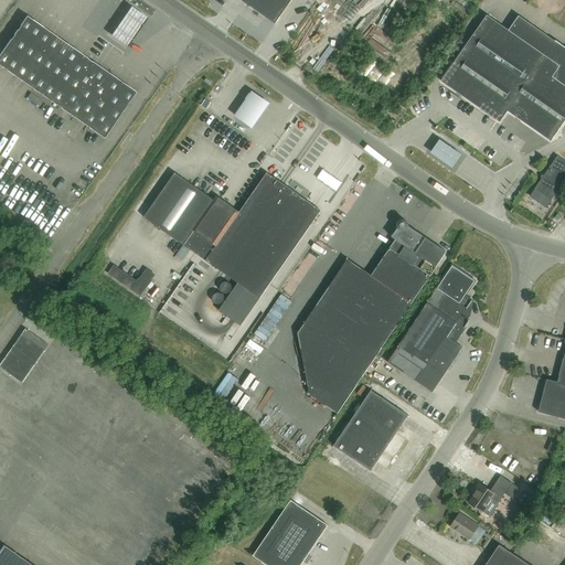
[(240,0),(276,24),(292,0),(240,0)]
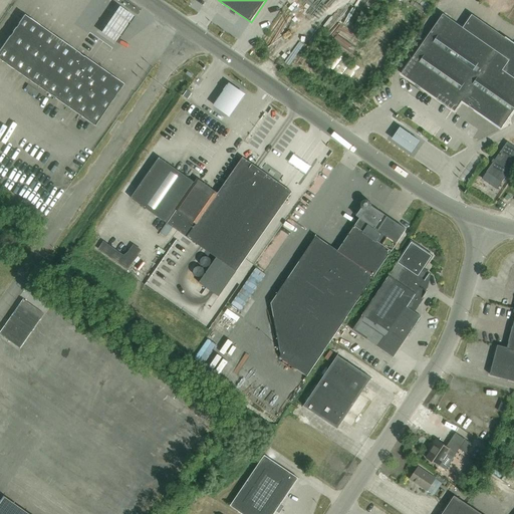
[(136,14),(120,4),(102,31),(117,41),(136,14)]
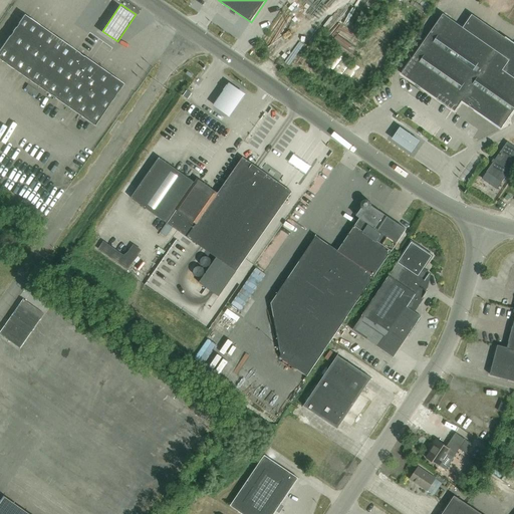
[(24,15),(0,48),(0,60),(93,126),(123,84),(24,15)]
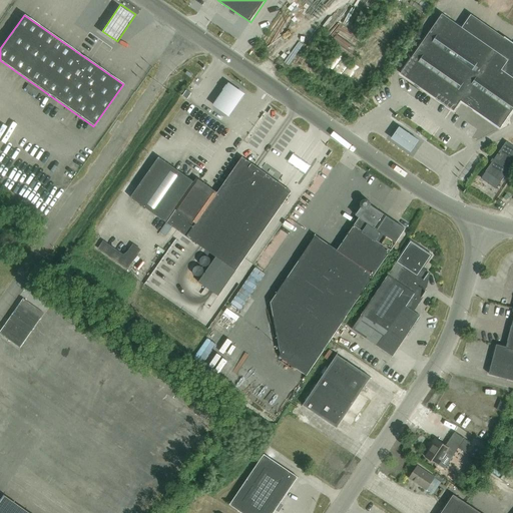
[(512,43),(471,15),(462,28),(442,15),(401,74),(454,111),(461,101),(501,129),(512,110),(512,43)]
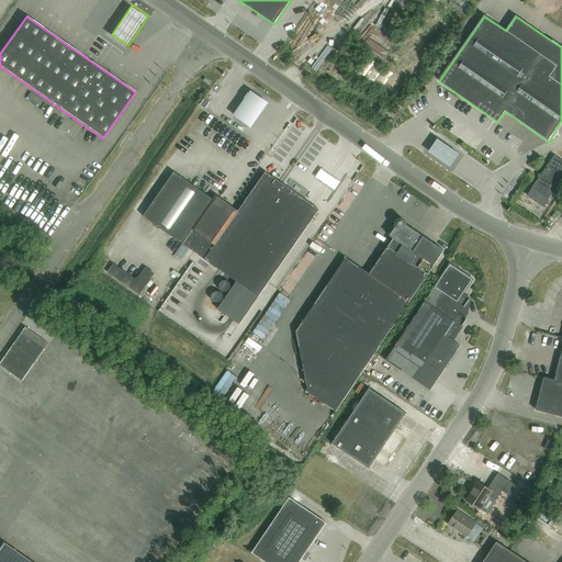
[(383,76),(373,86),(378,90),(388,80),(383,76)]
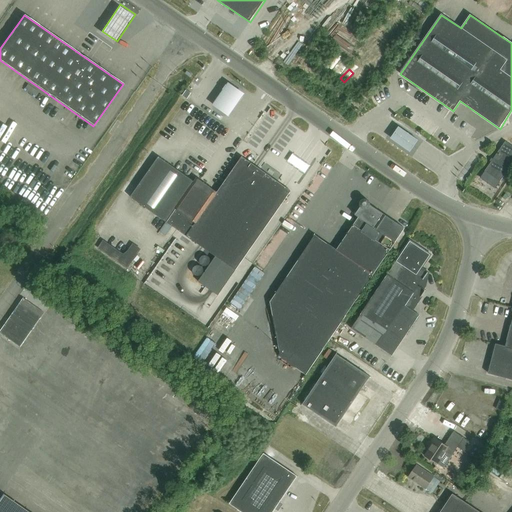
[(245,92),(227,80),(212,102),(229,114),(245,92)]
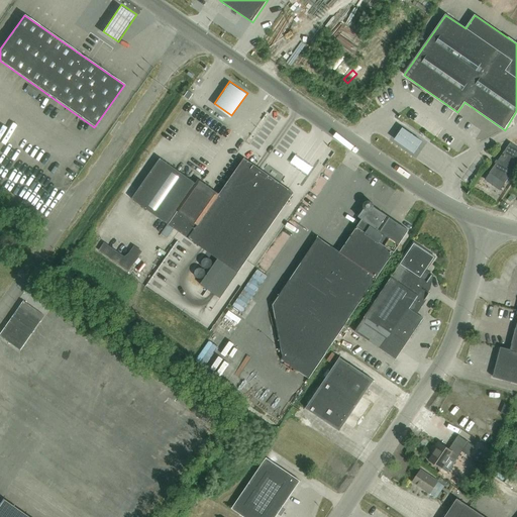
[(185,97),(190,100),(194,94),(189,91),(185,97)]
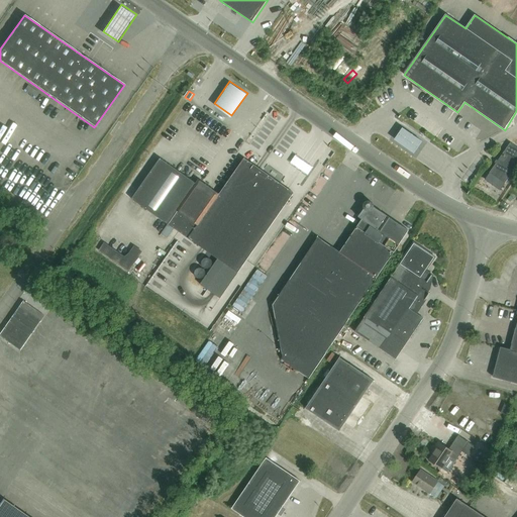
[(403,128),(396,138),(413,151),(421,140),(403,128)]
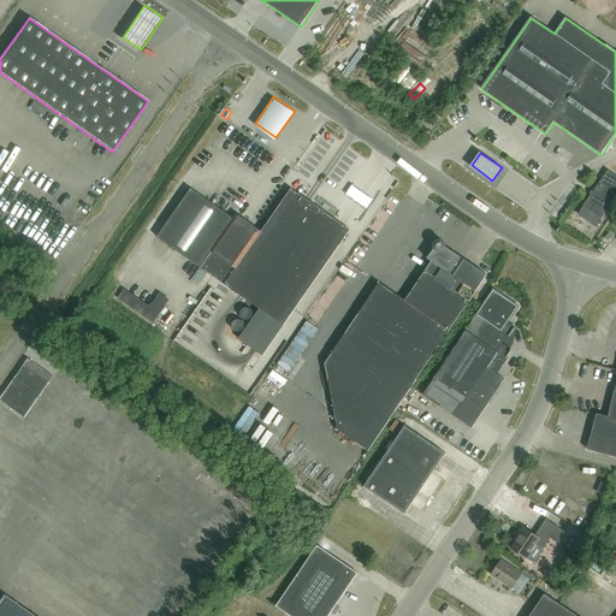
[(15,185),(23,169),(18,166),(10,183),(15,185)]
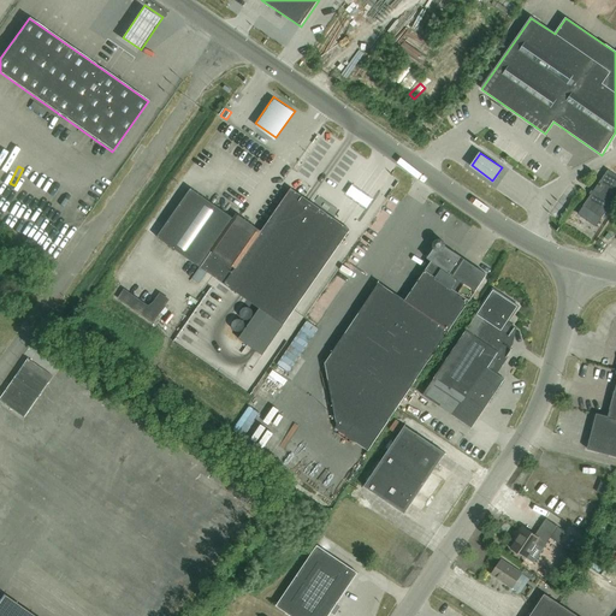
[(615,199),(615,176),(608,171),(584,207),(602,220),(615,199)]
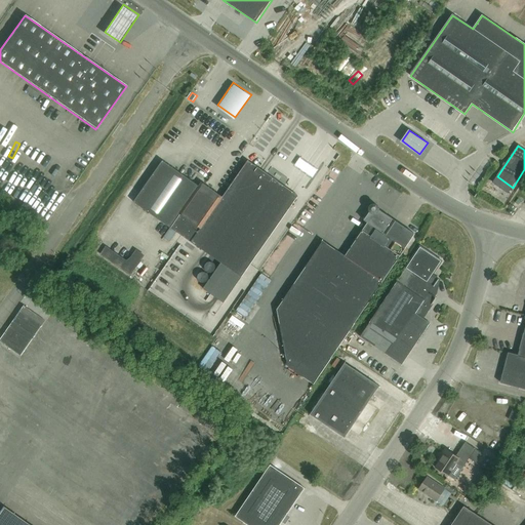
[(205,252),(220,264),(203,288),(225,304),(298,196),(263,170),(248,161),(223,198),(202,184),(200,188),(163,162),(134,203),(170,228),(176,233),(205,252)]
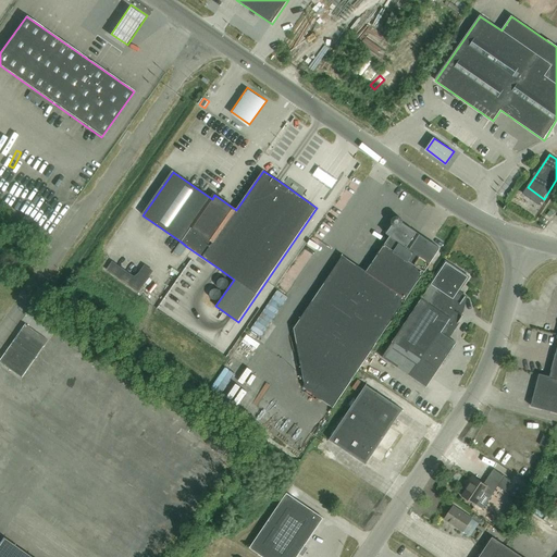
[(429,262),(438,248),(403,224),(403,222),(401,220),(399,218),(396,218),(394,220),(393,221),(393,223),(393,225),(387,235),(391,237),(367,272),(343,257),(294,330),(307,391),(333,408),(424,273),(425,273),(431,264),(429,262)]
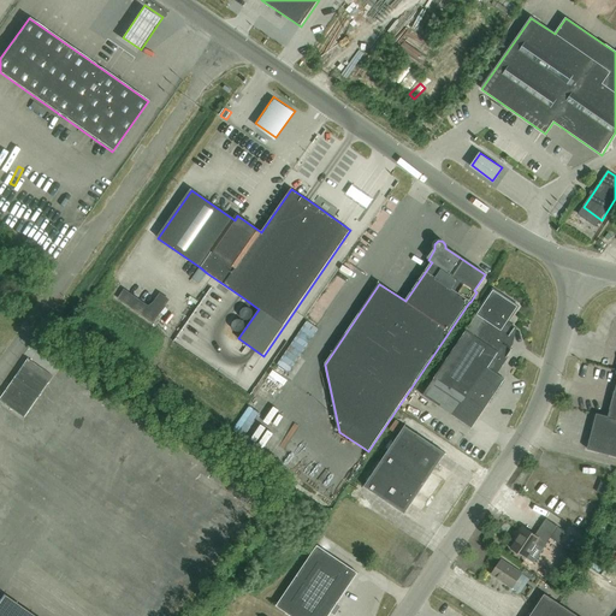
[(200,267),(193,279),(200,284),(207,273),(200,267)]
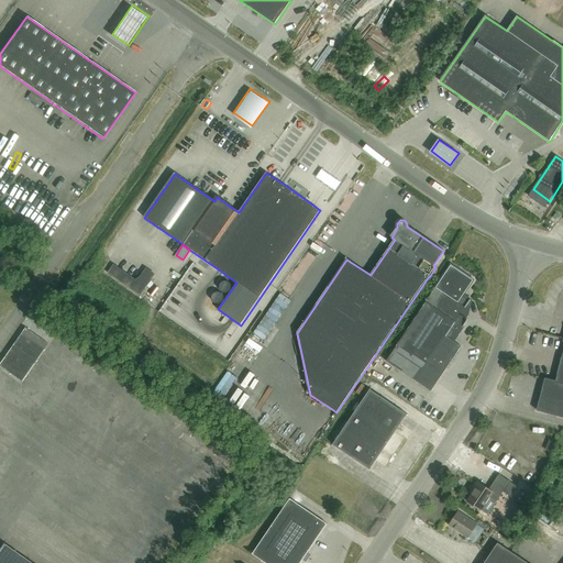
[(113,265),(108,273),(140,295),(146,287),(155,274),(146,268),(141,277),(136,280),(113,265)]
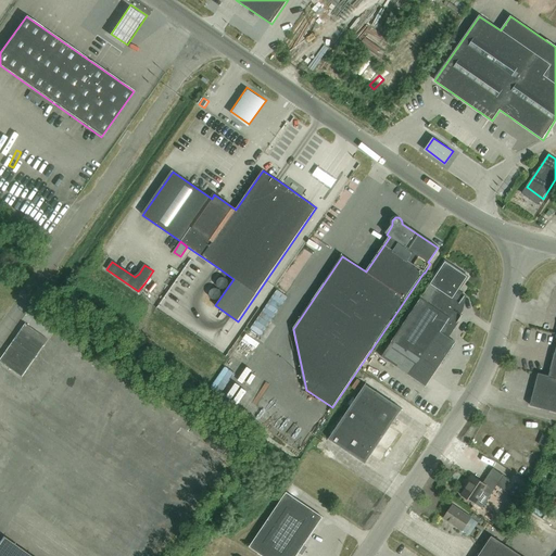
[(382,356),(411,377),(426,387),(456,343),(447,337),(462,316),(455,312),(465,297),(458,292),(467,279),(445,264),(430,286),(420,300),(391,343),(382,356)]
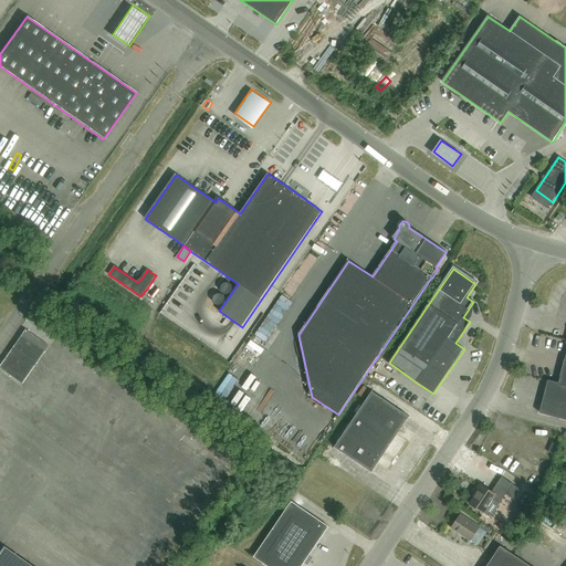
[(25,329),(0,366),(0,368),(21,384),(48,346),(25,329)]
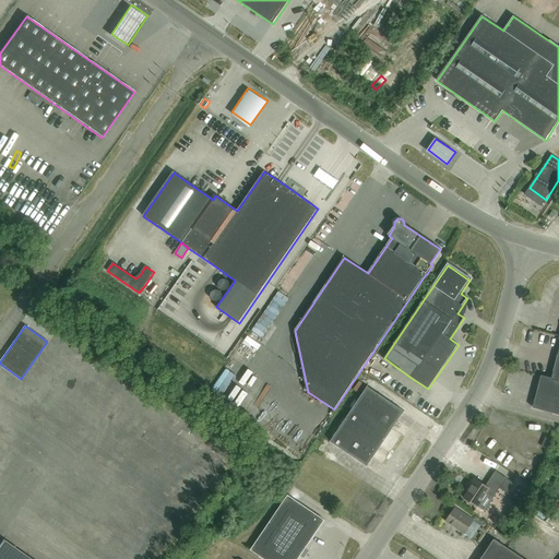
[(558,349),(551,378),(542,376),(533,407),(558,414),(558,349)]
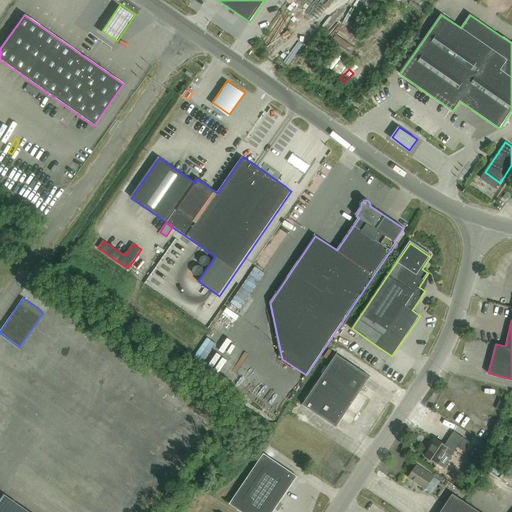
[(39,325),(31,335),(34,337),(29,344),(34,348),(35,346),(39,349),(50,333),(39,325)]
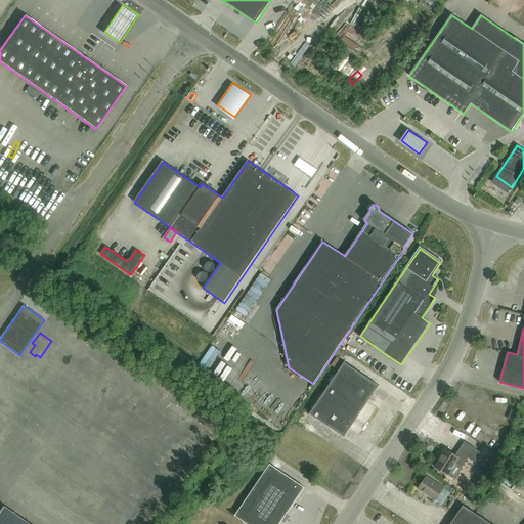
[(81,340),(70,354),(87,366),(97,352),(81,340)]
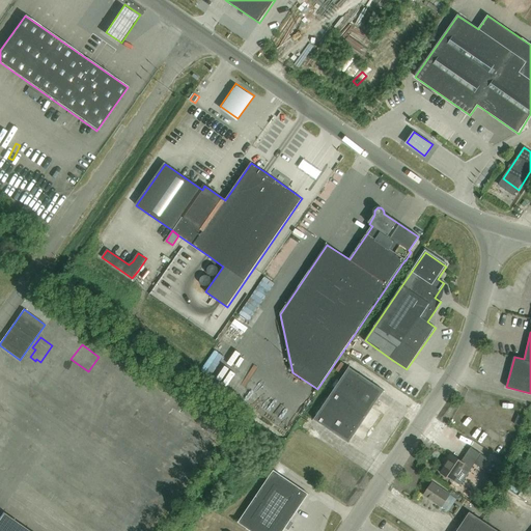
[(350,367),(314,419),(348,443),(355,435),(372,408),(384,391),(350,367)]
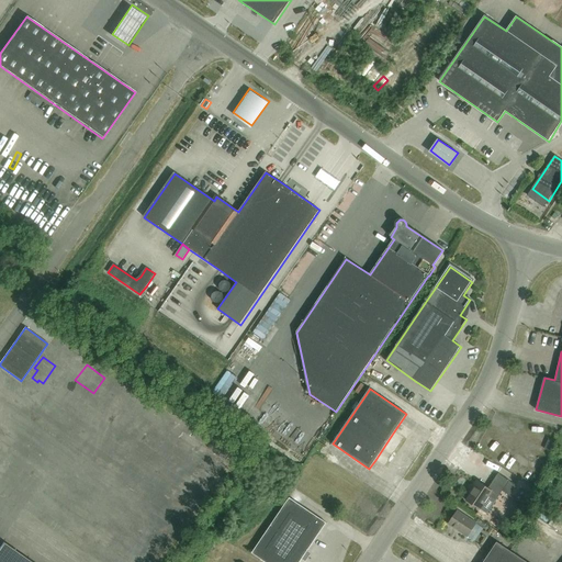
[(549,438),(544,449),(550,451),(554,441),(549,438)]
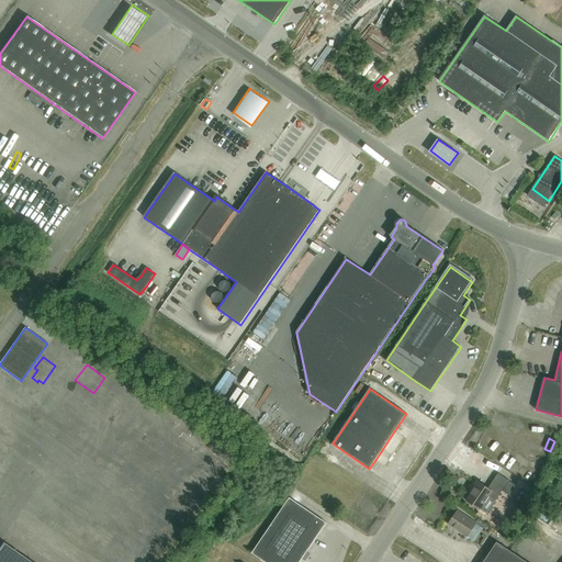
[(516,485),(509,481),(498,473),(489,489),(478,480),(473,486),(474,487),(467,501),(480,509),(476,515),(484,519),(503,491),(509,495),(516,485)]
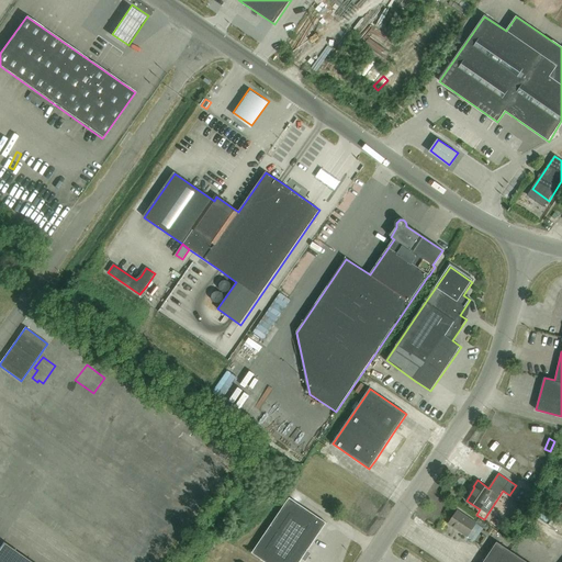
[(265,561),(301,561),(327,524),(290,498),(253,553),(265,561)]
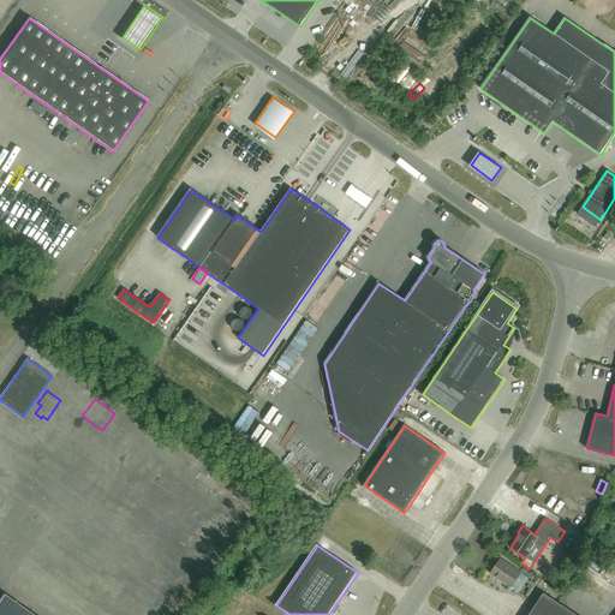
[(512,587),(521,573),(501,559),(491,574),(512,587)]
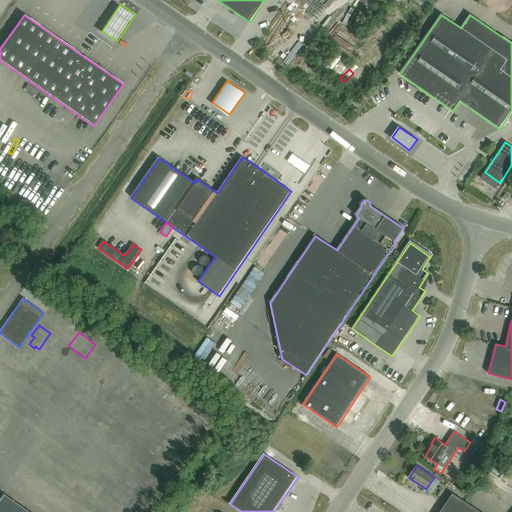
[(0,511),(28,511),(3,494),(0,498),(0,511)]
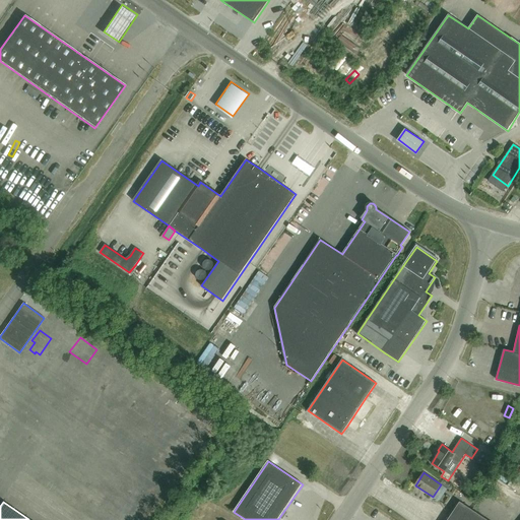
[(486,519),(460,502),(447,519),(486,519)]
